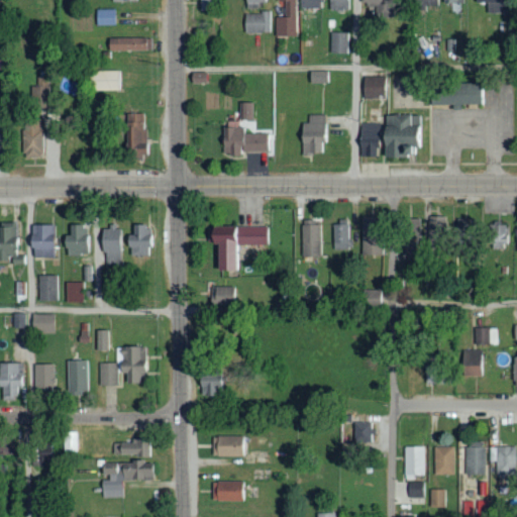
[(197,0),(198,9),(212,9),(211,0),(197,0)]
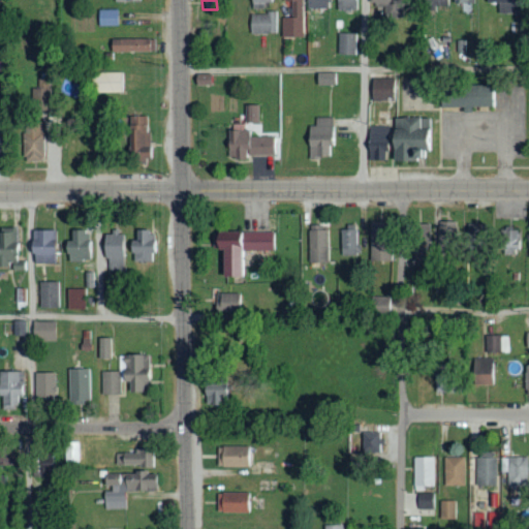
[(283,0),(283,36),(302,36),(302,0),(283,0)]
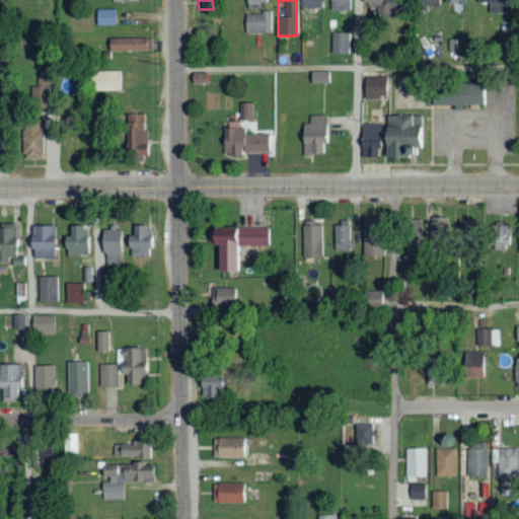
[(321,0),(302,0),(302,7),(321,8),(321,0)]
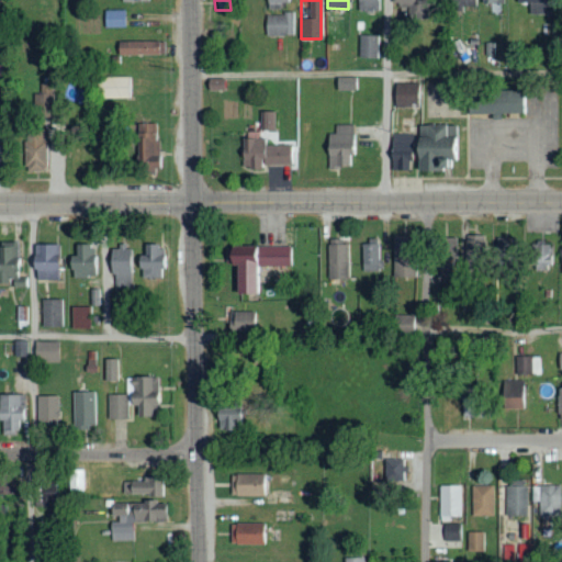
[(380,10),(380,0),(355,0),(356,11),(380,10)]
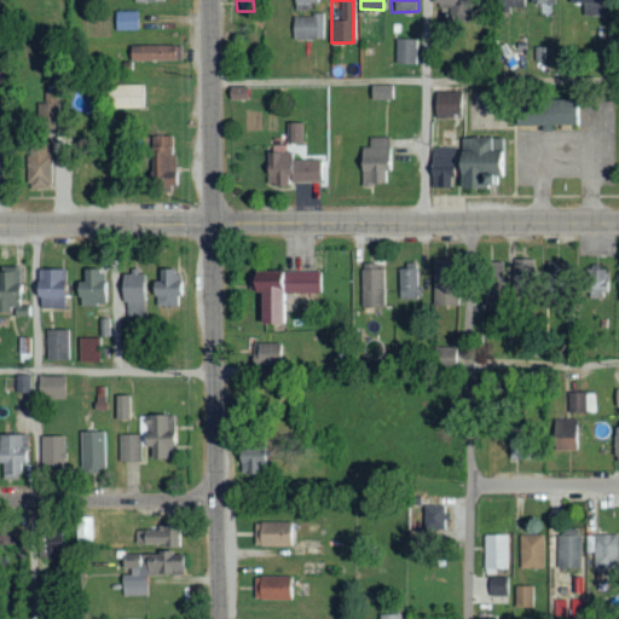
[(469,0),(431,0),(432,5),(449,5),(449,21),(470,21),(469,0)]
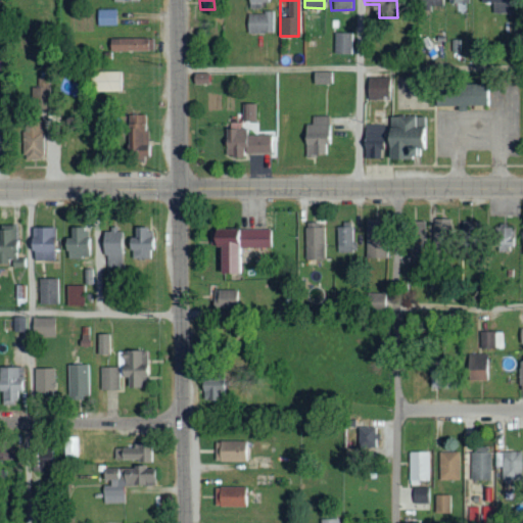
[(479,0),(479,2),(491,2),(491,12),(511,13),(511,0),(479,0)]
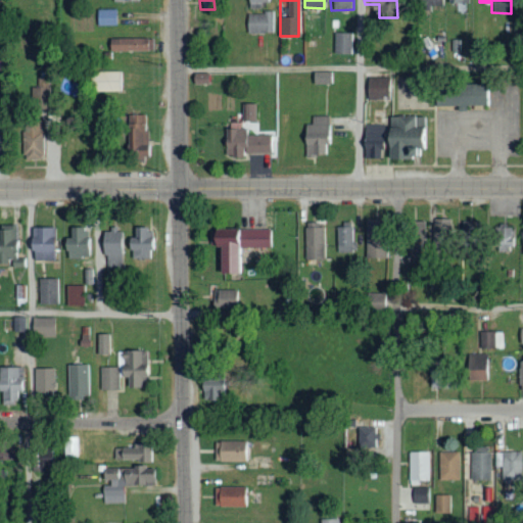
[(116,9),(97,9),(98,26),(117,26),(116,9)]
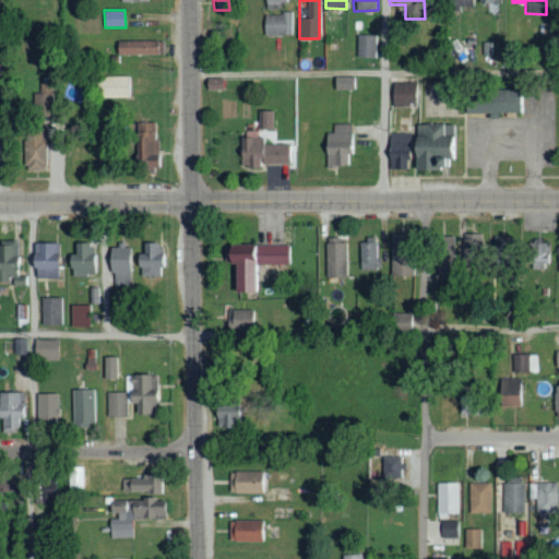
[(264,34),(293,34),(293,13),(264,13),(264,34)]
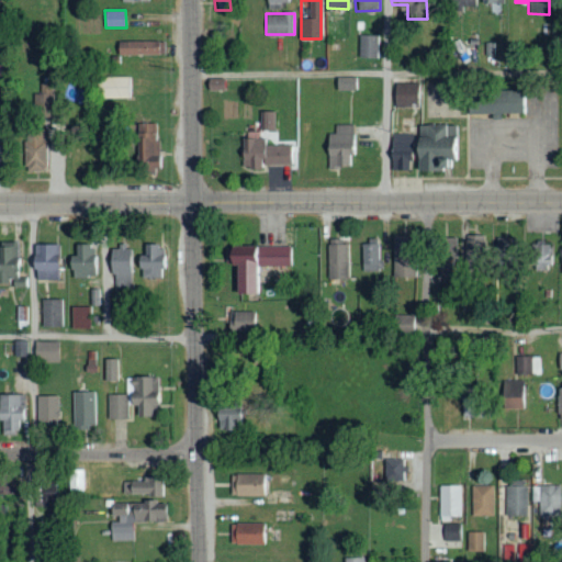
[(378,58),(379,35),(359,34),(358,57),(378,58)]
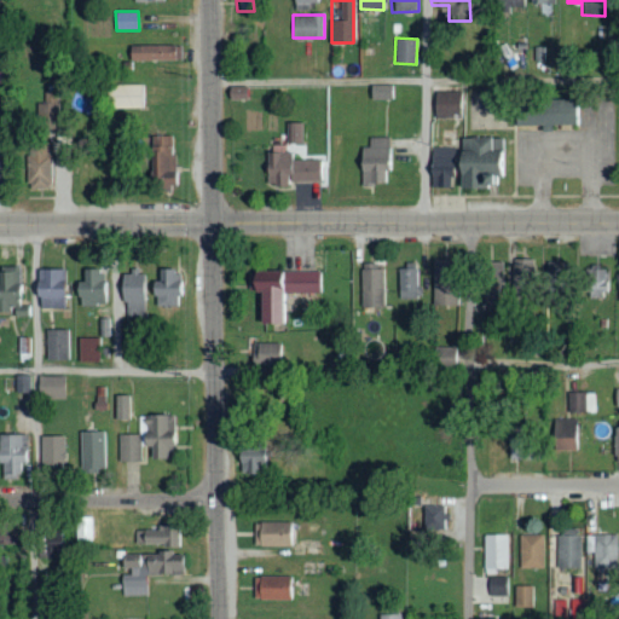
[(129,61),(180,61),(180,46),(129,45),(129,61)]
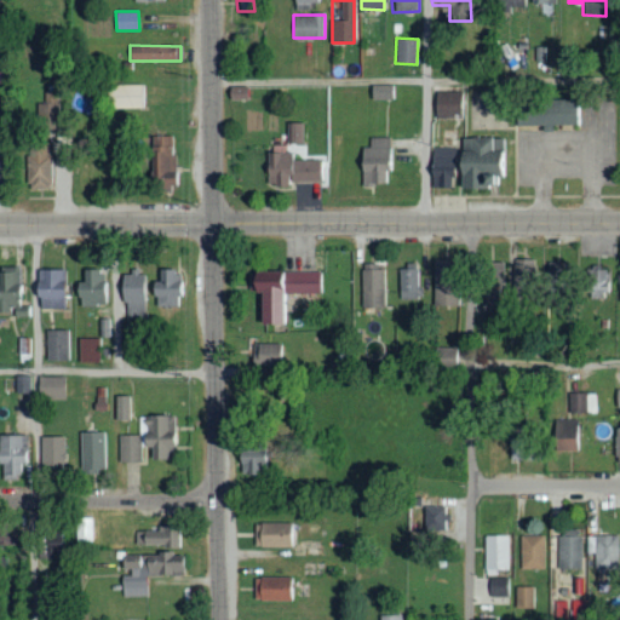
[(144,108),(144,85),(107,84),(107,107),(144,108)]
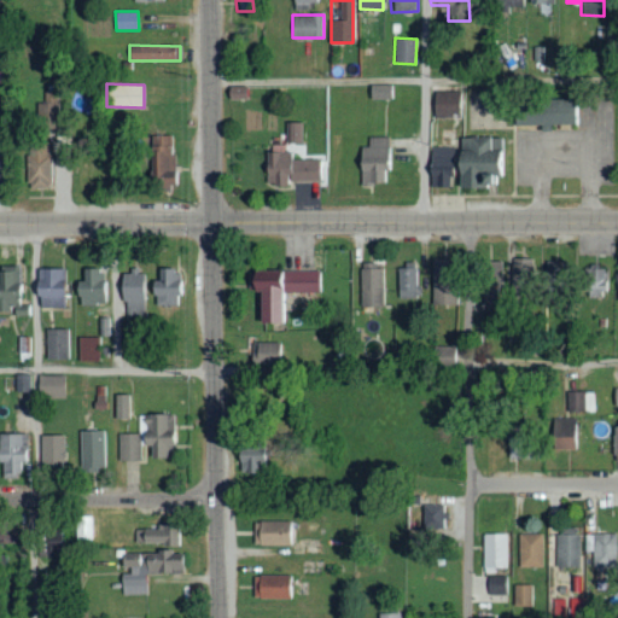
[(391,86),(369,86),(369,99),(391,99),(391,86)]
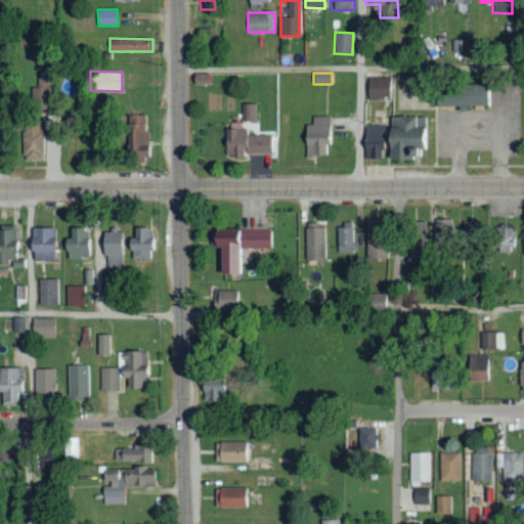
[(366,77),(366,99),(388,98),(388,76),(366,77)]
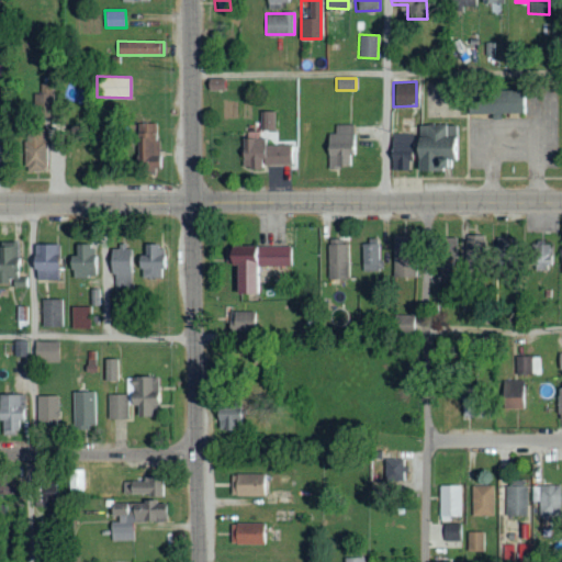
[(525,114),(525,90),(468,91),(468,113),(491,113),(491,114),(525,114)]
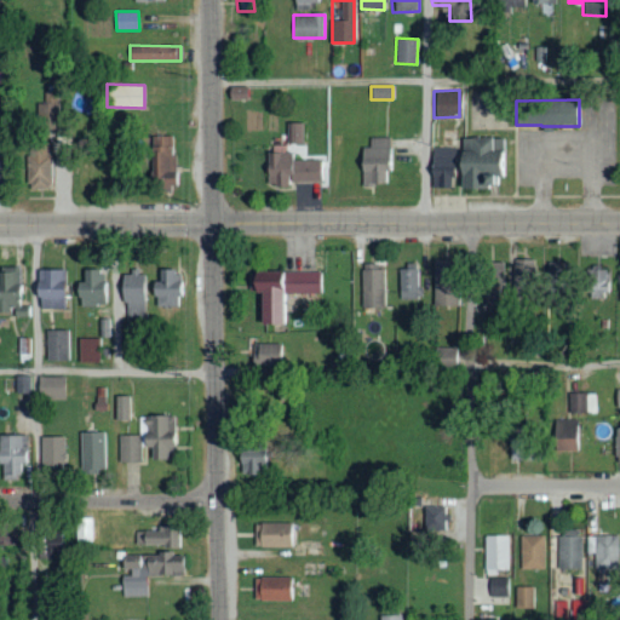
[(59,103),(40,103),(39,128),(59,130),(59,103)]
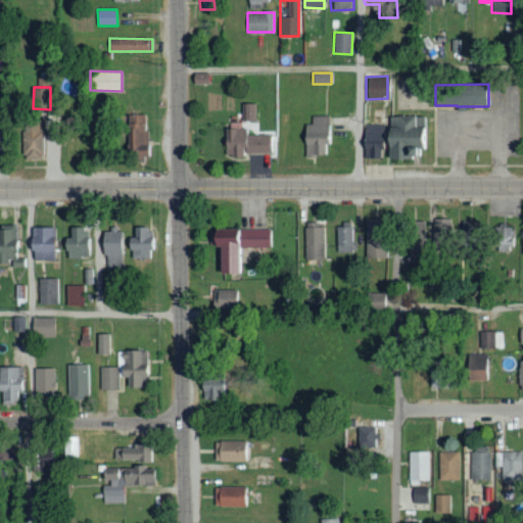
[(255,122),(255,103),(242,103),(242,122),(255,122)]
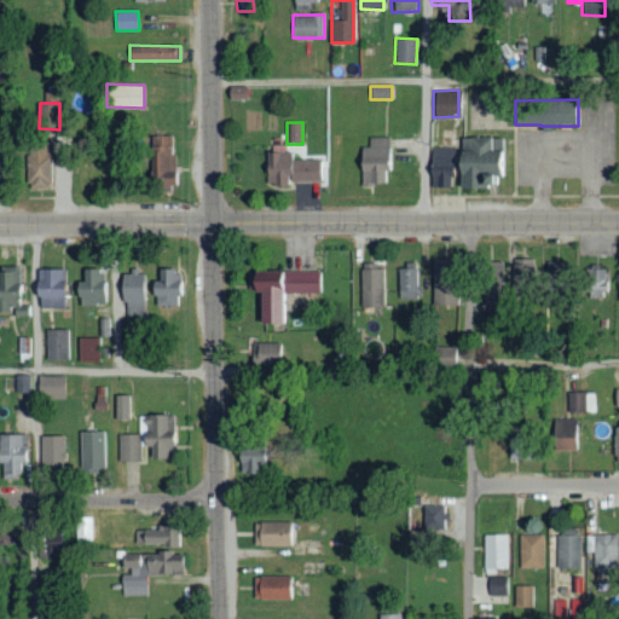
[(174,136),(155,136),(152,184),(173,185),(174,136)]
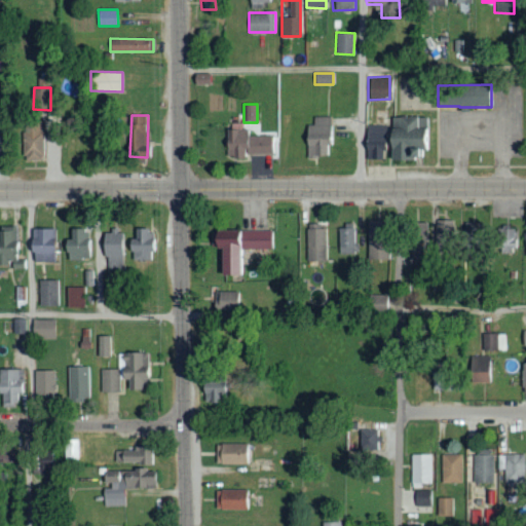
[(305,156),(328,156),(328,146),(331,146),(331,117),(313,116),(313,124),(305,124),(305,156)]
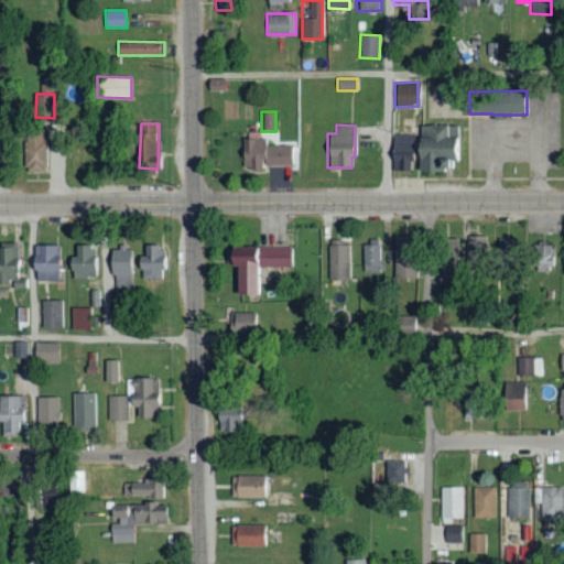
[(416,125),(416,171),(445,171),(445,160),(458,160),(457,125),(416,125)]
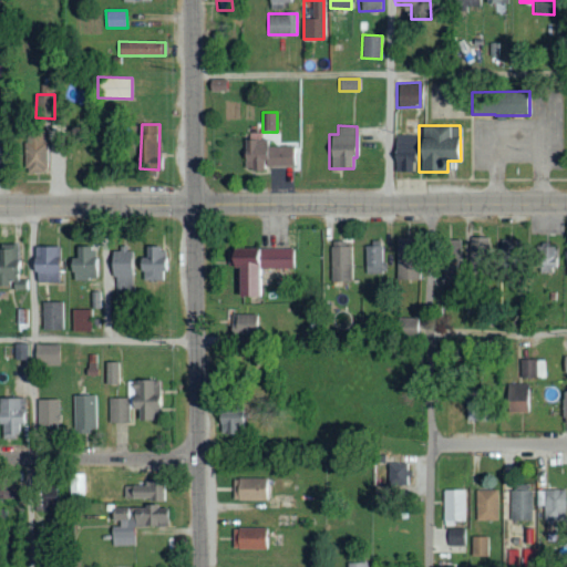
[(45,130),(22,131),(23,173),(47,172),(45,130)]
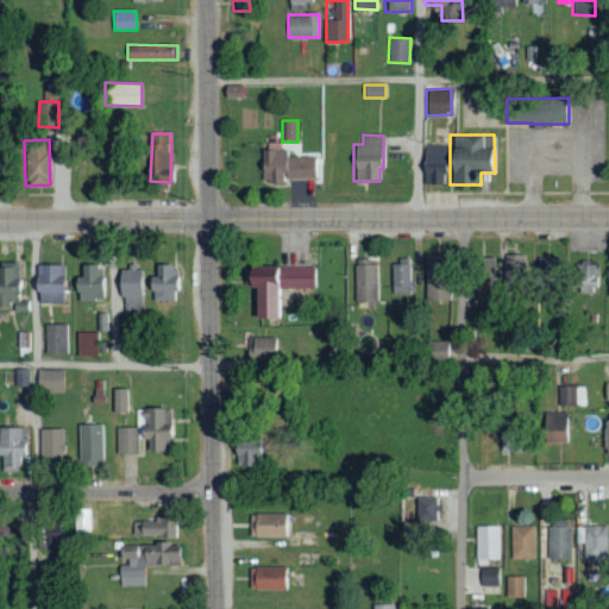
[(443,184),(444,145),(424,144),(422,184),(443,184)]
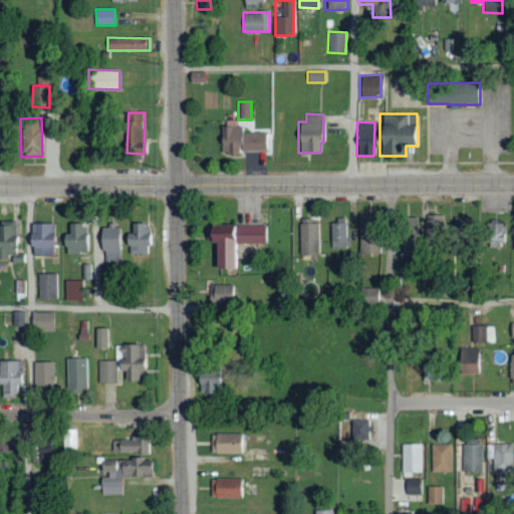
[(268,133),(241,133),(241,126),(220,126),(220,152),(268,152),(268,133)]
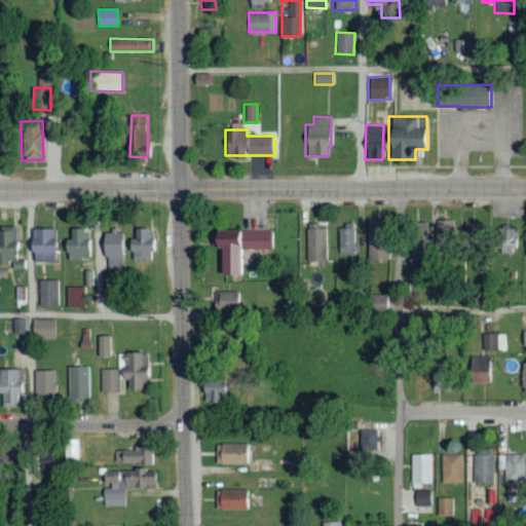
[(454,240),(454,220),(434,220),(435,240),(454,240)]
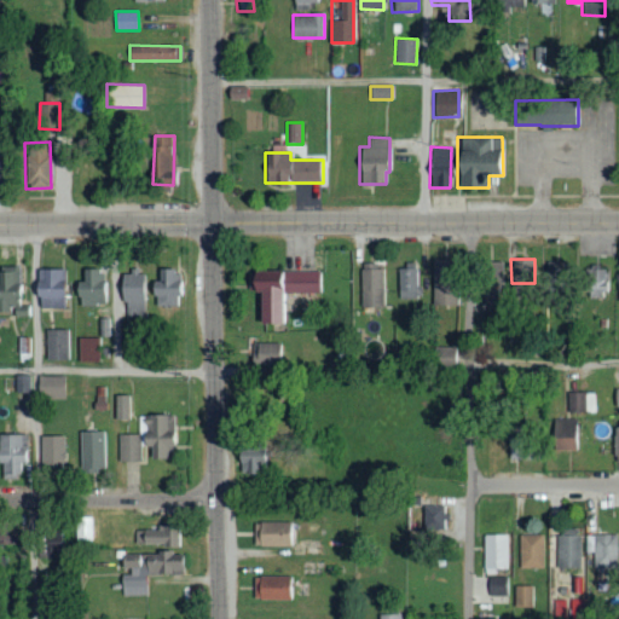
[(434,306),(458,306),(458,283),(445,283),(445,271),(452,271),(452,260),(434,260),(434,306)]
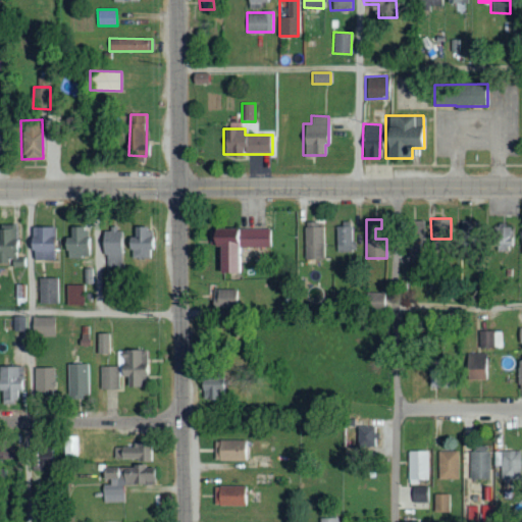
[(413,254),(423,255),(423,221),(407,221),(406,254),(413,254)]
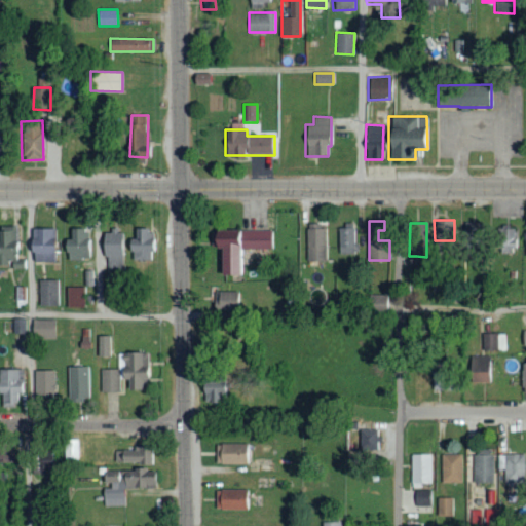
[(0,267),(2,267),(3,261),(12,261),(11,268),(25,269),(26,260),(17,260),(19,241),(13,240),(14,228),(0,226),(0,267)]
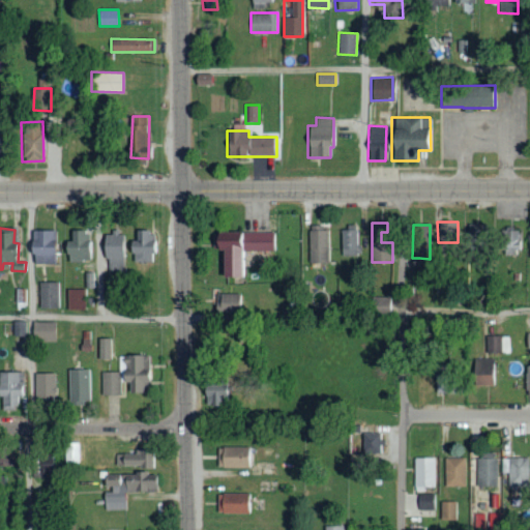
[(55,231),(30,230),(29,254),(33,254),(33,263),(54,264),(55,231)]
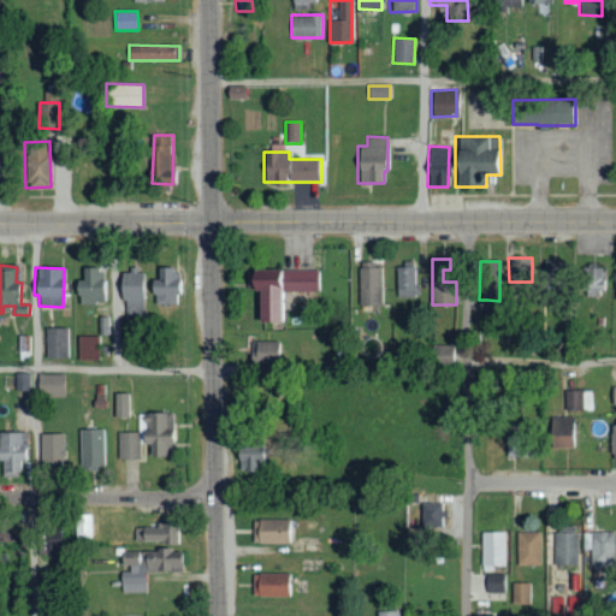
[(258,321),(279,321),(278,291),(318,291),(318,268),(280,270),(280,267),(244,268),(246,290),(256,290),(258,321)]
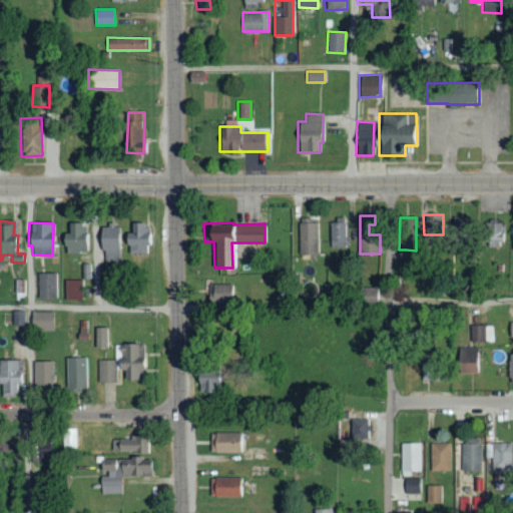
[(300,222),(299,254),(318,254),(319,222),(300,222)]
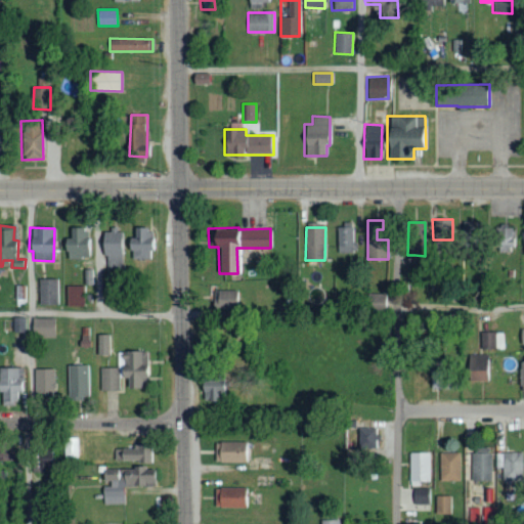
[(337,227),(338,252),(354,252),(353,227),(337,227)]
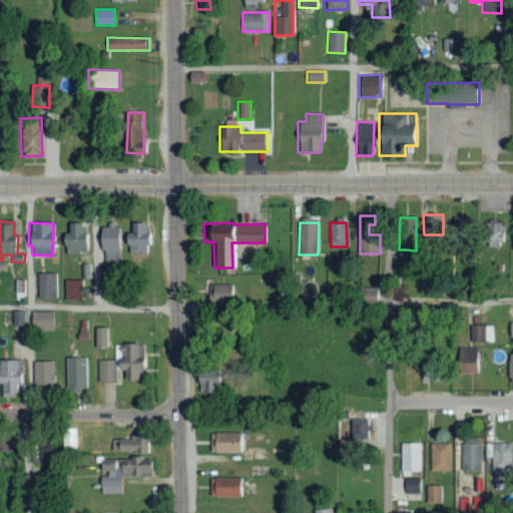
[(503,223),(484,222),(484,247),(503,247),(503,223)]
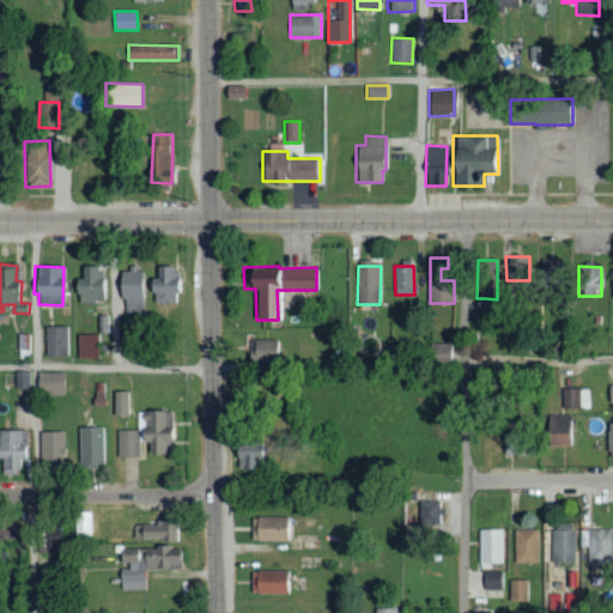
[(104,302),(105,268),(82,267),(82,279),(76,279),(74,302),(104,302)]
